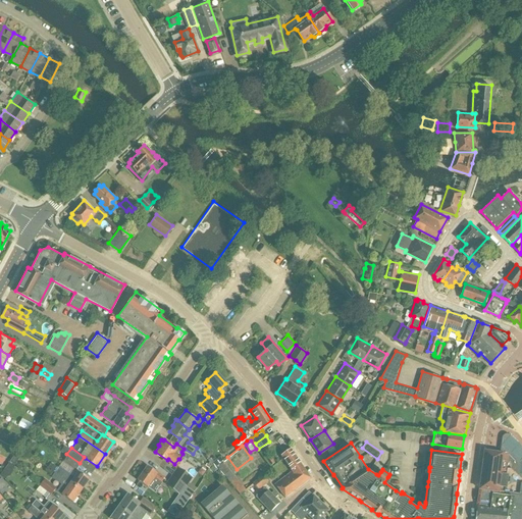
[(292,470),(301,463),(290,448),(279,454),(291,469),(292,470)]
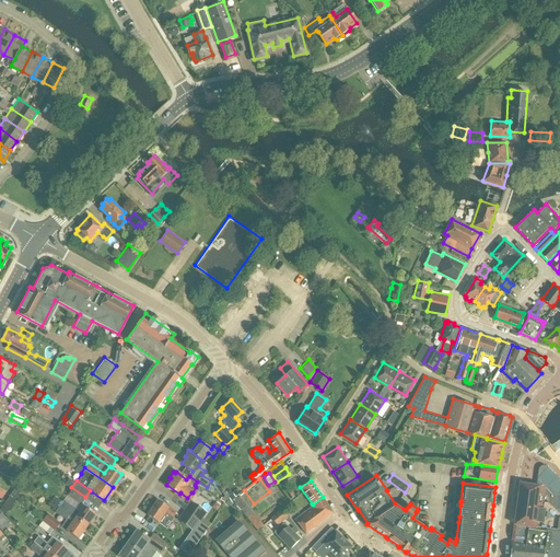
[(528,542),(546,544),(548,529),(559,530),(559,511),(552,505),(552,503),(552,502),(552,501),(552,500),(552,499),(552,498),(552,496),(551,495),(550,494),(550,492),(549,491),(548,491),(546,490),(545,490),(544,489),(544,486),(520,483),(517,502),(514,523),(513,530),(529,532),(528,542)]
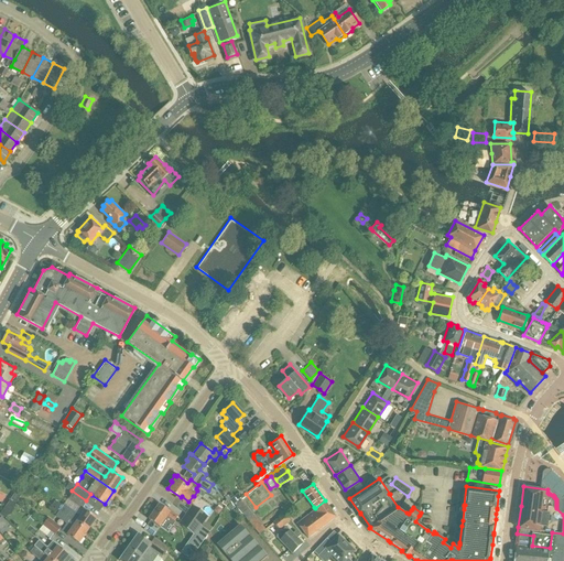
[(83,507),(86,500),(72,491),(68,497),(83,507)]
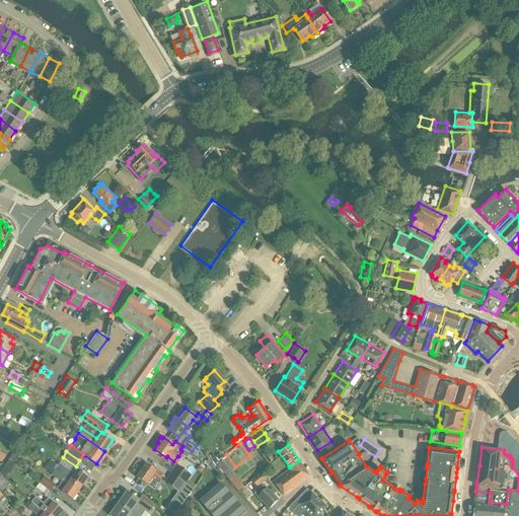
[(216,462),(223,457),(222,457),(223,456),(219,451),(212,457),(216,461),(216,462)]
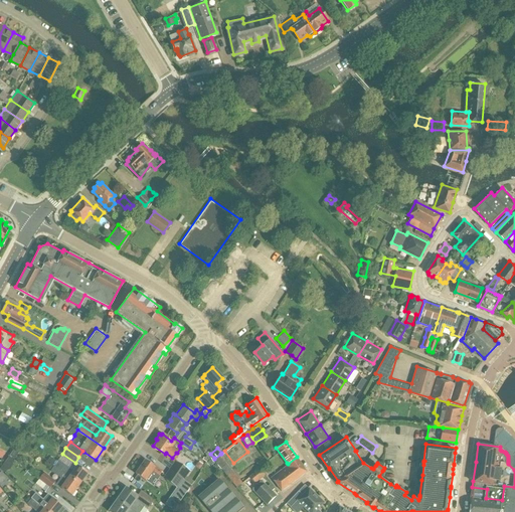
[(206,460),(210,454),(208,450),(205,452),(207,454),(204,456),(203,457),(202,457),(197,466),(201,468),(206,460)]
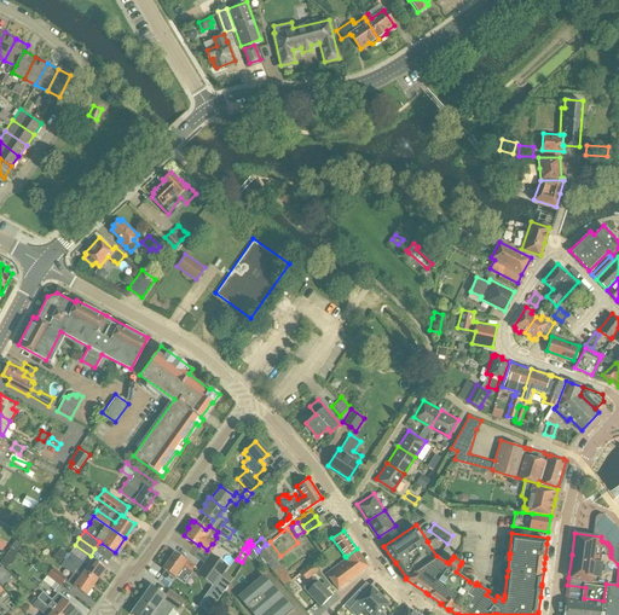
[(266,545),(258,551),(284,584),(291,576),(266,545)]
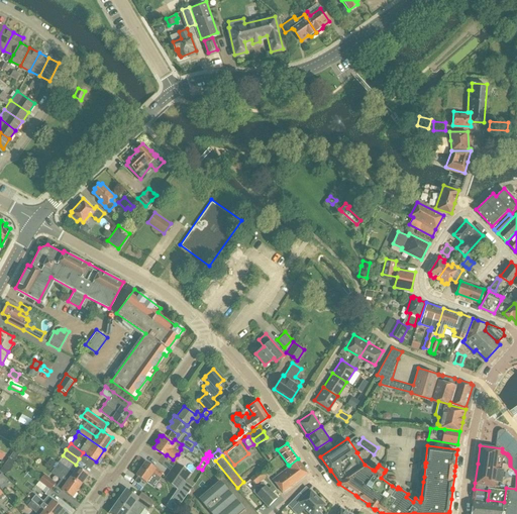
[(47,461),(55,467),(58,461),(50,456),(47,461)]
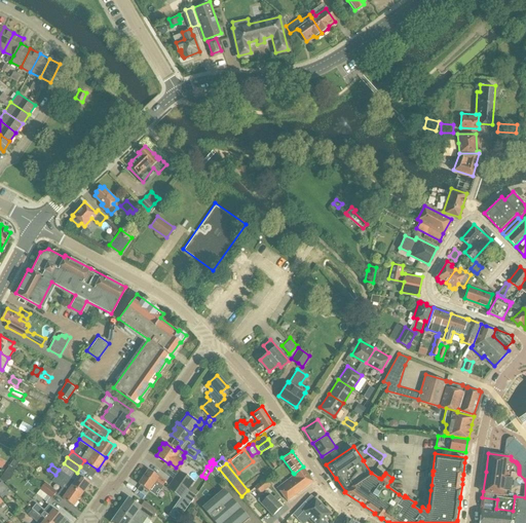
[(300,490),(312,480),(303,467),(294,474),(293,473),(289,476),(300,490)]
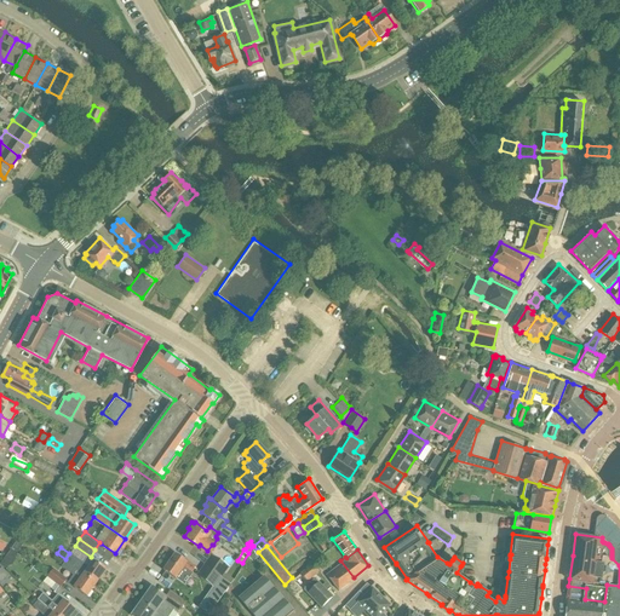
[(187,562),(183,558),(174,552),(164,568),(176,576),(183,581),(189,571),(194,565),(187,560),(187,562)]
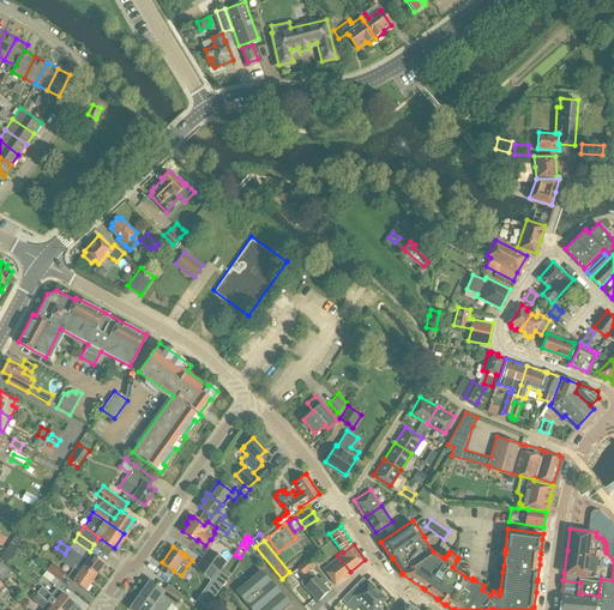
[(210,547),(203,557),(218,568),(226,559),(210,547)]
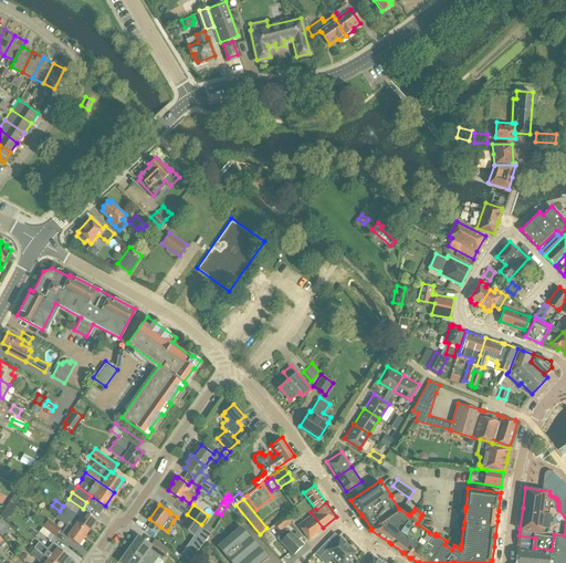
[(76,522),(87,530),(96,518),(84,510),(81,515),(72,510),(72,511),(64,507),(61,511),(76,522)]
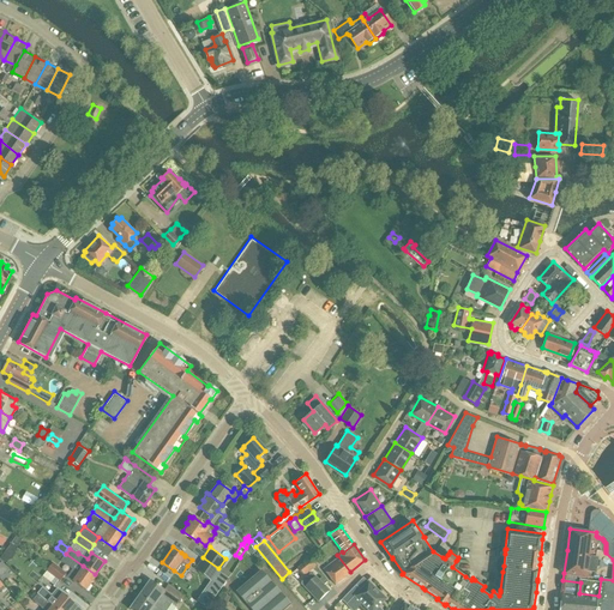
[(95,574),(83,566),(66,554),(62,559),(70,565),(70,566),(72,567),(66,574),(73,579),(85,589),(95,574)]
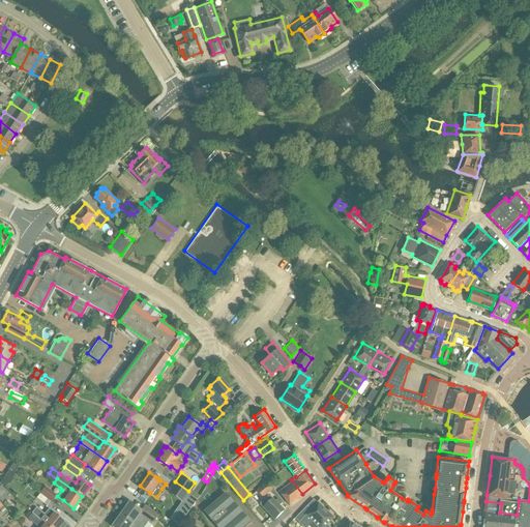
[(262,495),(273,487),(267,479),(257,489),(262,495)]
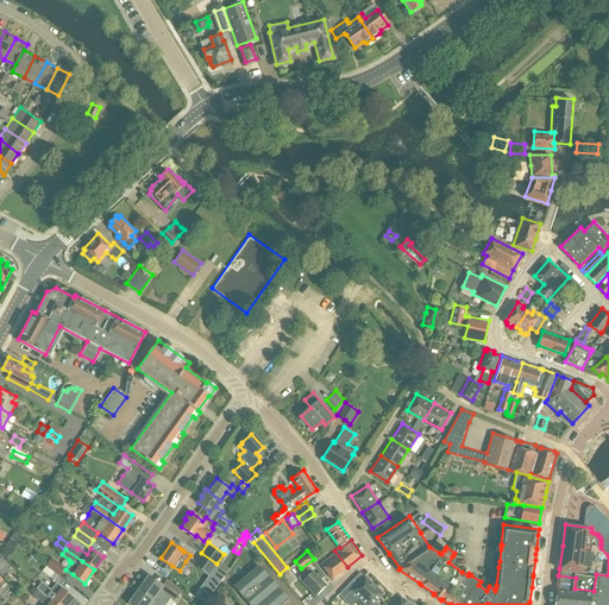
[(332,578),(347,567),(334,550),(320,562),(332,578)]
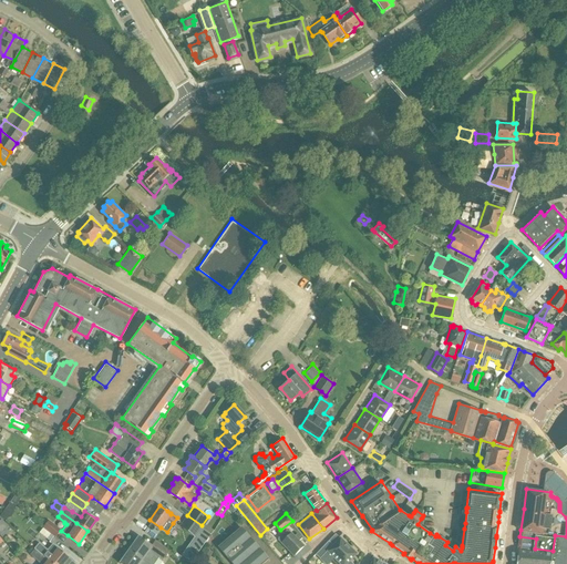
[(187,515),(181,524),(195,535),(202,525),(187,515)]
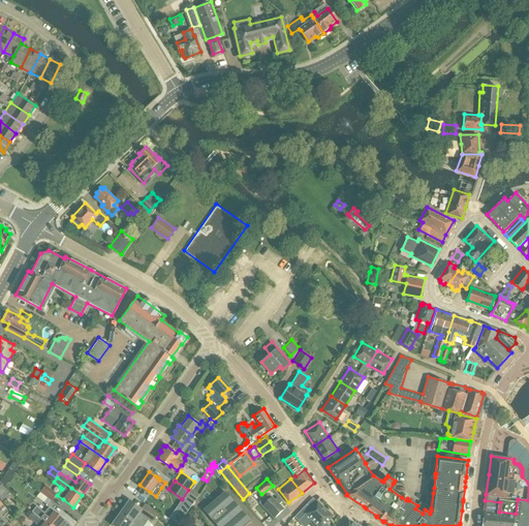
[(45,483),(40,491),(47,495),(52,499),(57,492),(45,483)]
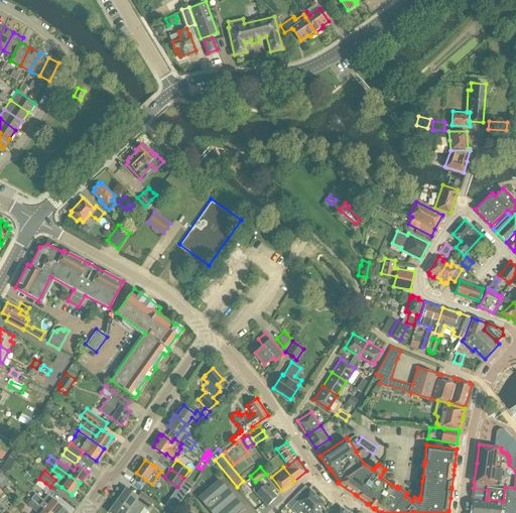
[(177,487),(172,495),(179,500),(191,484),(183,478),(177,487)]
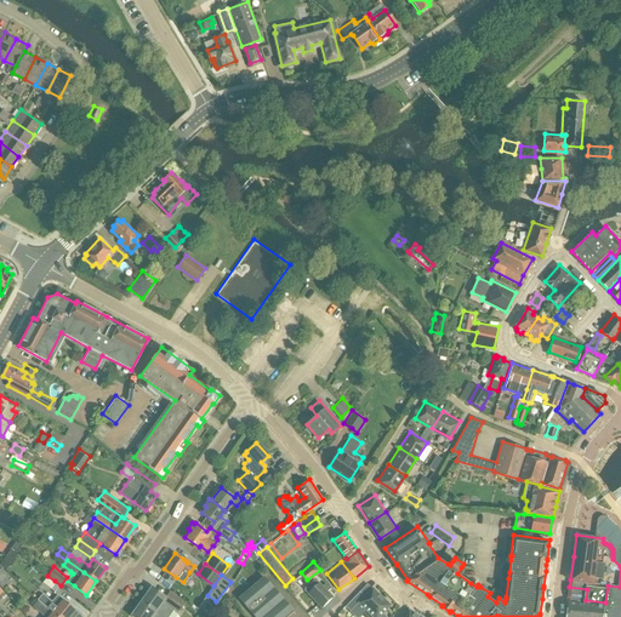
[(256,616),(285,616),(295,610),(265,575),(238,596),(256,616)]
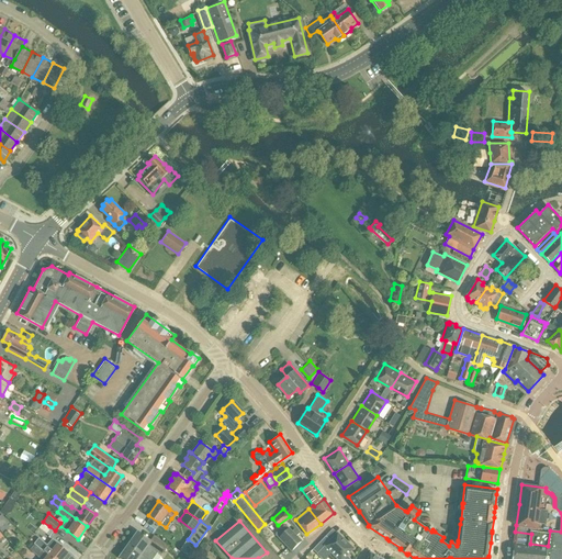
[(284,524),(276,533),(279,536),(279,537),(291,549),(301,539),(288,527),(284,524)]
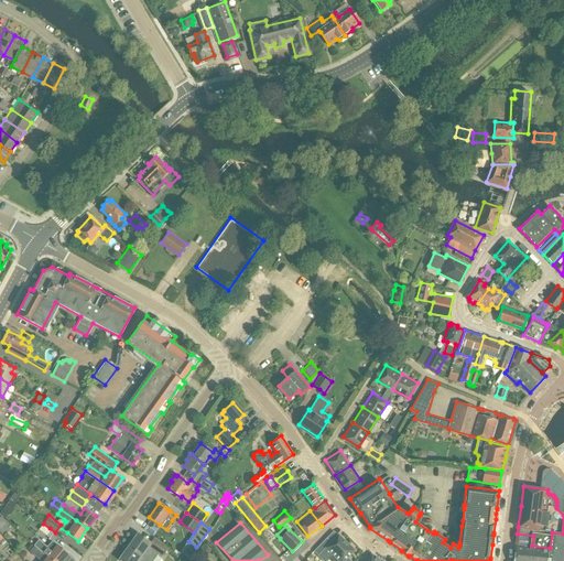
[(150,560),(151,560),(158,553),(162,556),(169,546),(154,536),(152,539),(152,540),(151,541),(138,532),(129,546),(150,560)]
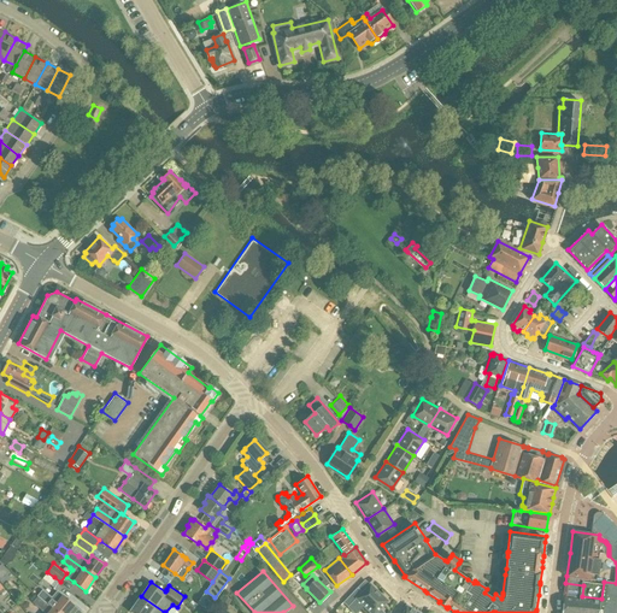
[(386,600),(369,583),(362,590),(356,585),(342,601),(354,612),(358,608),(363,612),(382,612),(383,612),(378,607),(386,600)]
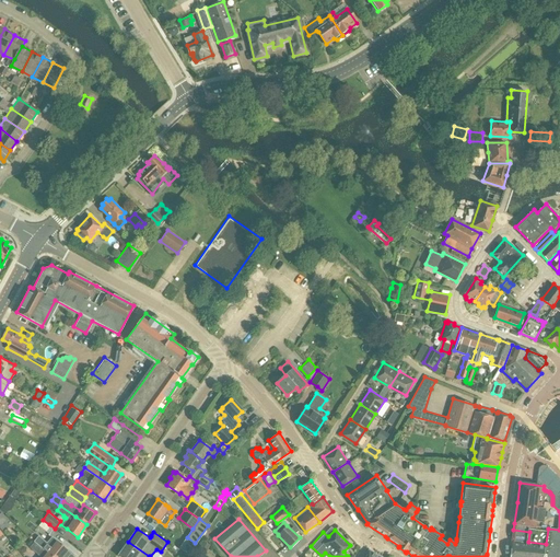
[(38,535),(35,541),(54,556),(60,556),(62,555),(63,556),(65,556),(70,552),(67,549),(68,549),(57,541),(56,538),(53,535),(51,536),(46,542),(39,536),(38,535)]
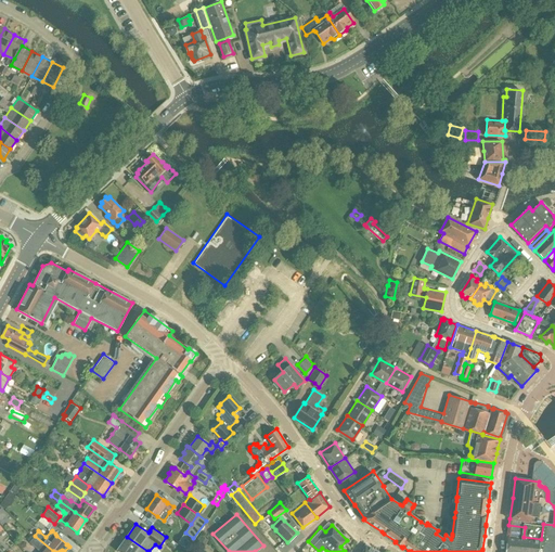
[(203,549),(208,538),(201,534),(195,544),(203,549)]
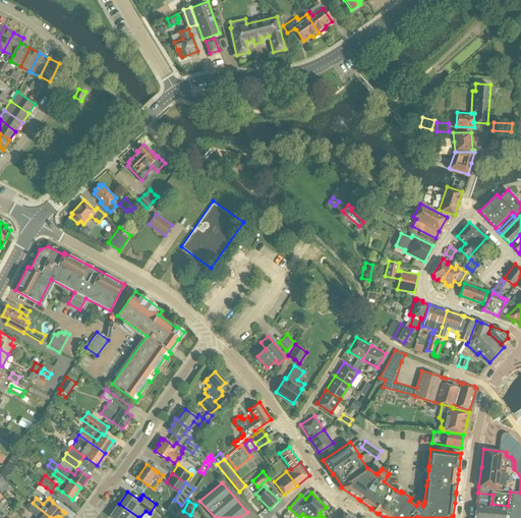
[(32,502),(27,508),(40,517),(50,517),(33,503),(32,502)]
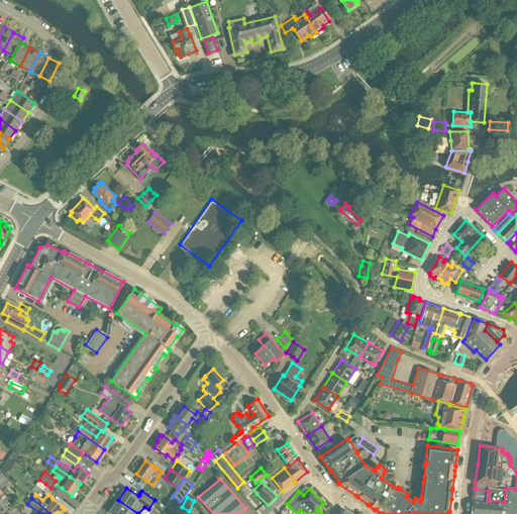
[(137,513),(118,500),(109,512),(111,513),(137,513)]
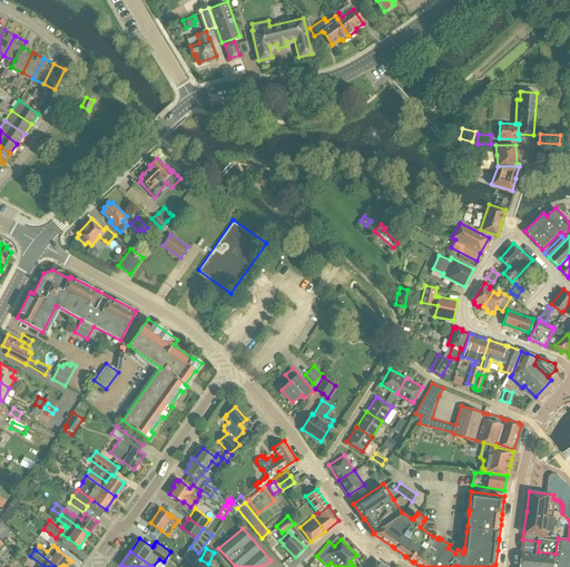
[(556,556),(556,554),(538,551),(537,554),(521,553),(519,566),(563,566),(566,556),(556,556)]
